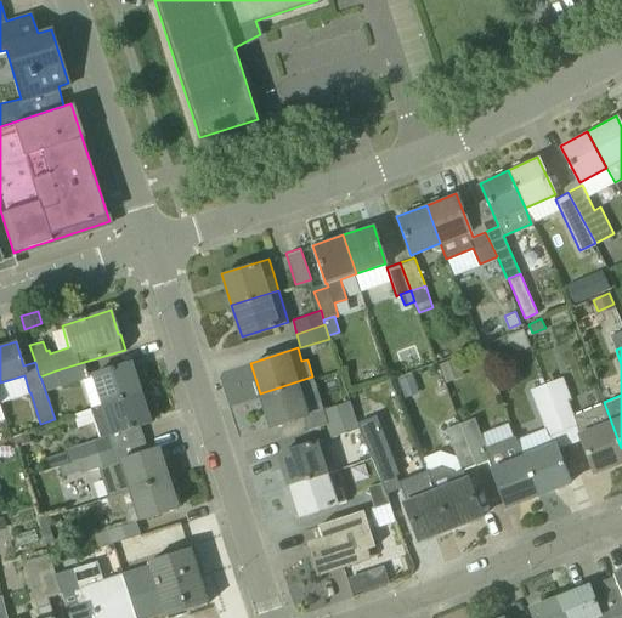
[(446,381),(463,374),(456,356),(439,362),(446,381)]
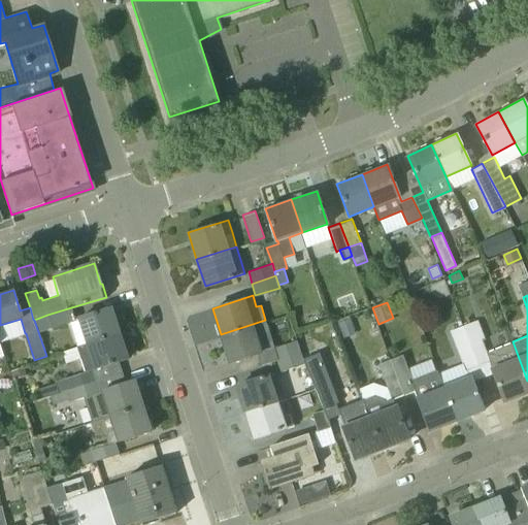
[(110,306),(77,318),(86,342),(119,332),(110,306)]
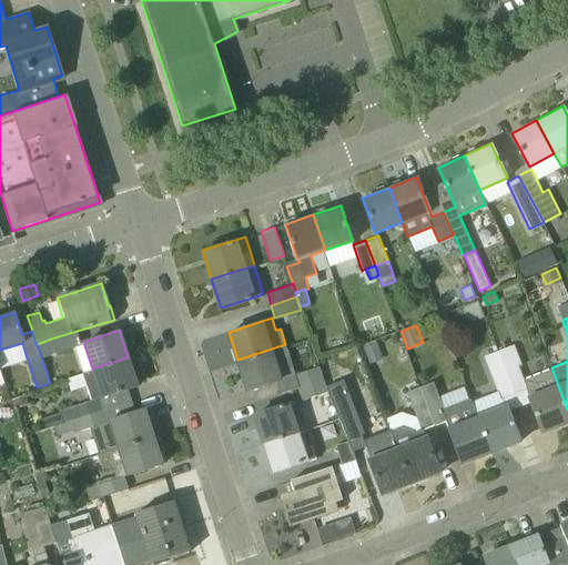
[(77,331),(51,339),(54,352),(80,343),(77,331)]
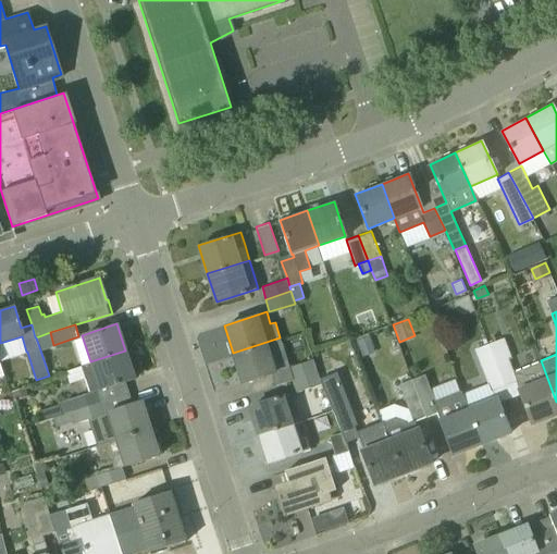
[(369,334),(356,340),(362,356),(375,351),(369,334)]
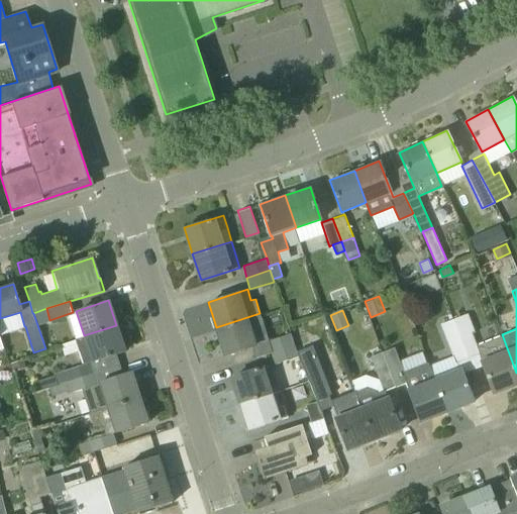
[(478,353),(493,392),(516,382),(516,373),(502,334),(477,344),(472,331),(475,330),(468,312),(452,318),(468,357),(478,353)]
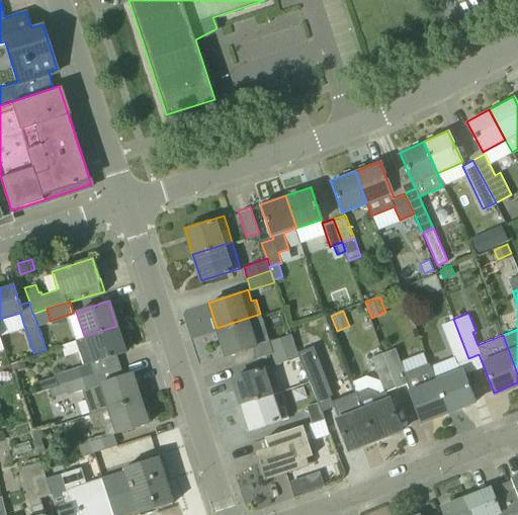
[(260,314),(217,328),(226,355),(251,346),(255,357),(270,352),(294,344),(291,333),(269,340),(260,314)]
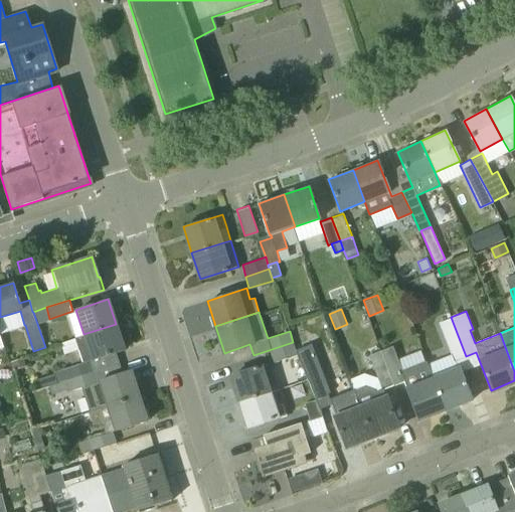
[(451,317),(439,321),(455,361),(466,356),(451,317)]
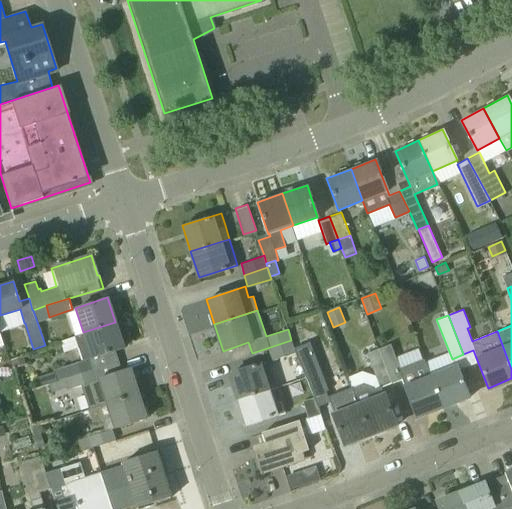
[(57,379),(68,376),(94,367),(90,357),(123,347),(115,322),(83,332),(74,335),(78,346),(82,359),(53,369),(57,379)]
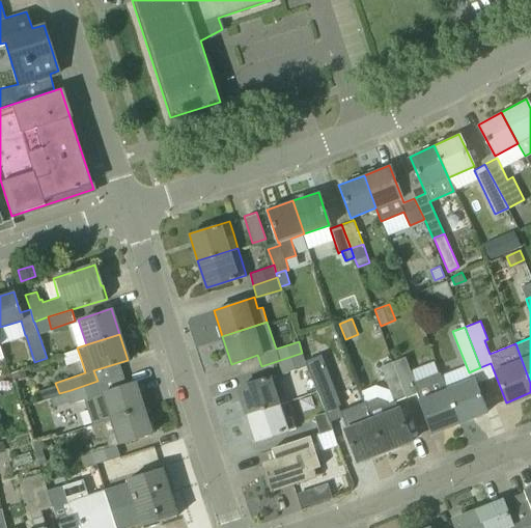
[(277,361),(281,373),(306,365),(302,353),(277,361)]
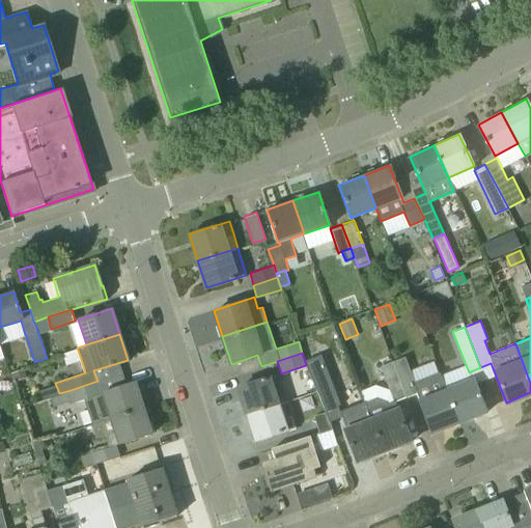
[(458,421),(446,388),(439,371),(414,381),(410,368),(404,357),(393,361),(406,396),(416,392),(431,432),(458,421)]
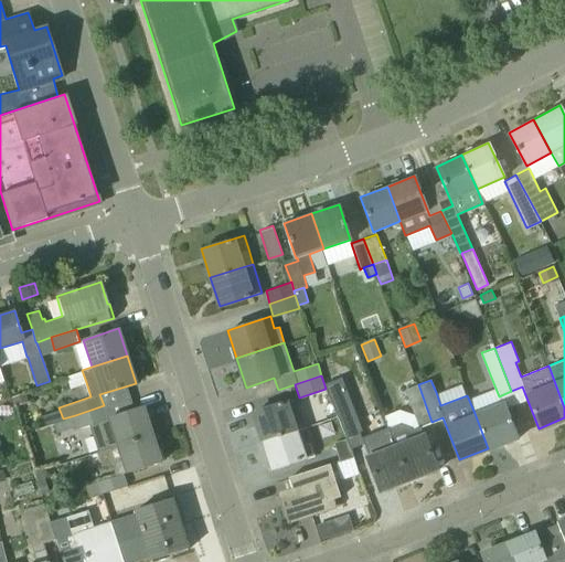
[(418,426),(422,426),(432,422),(418,384),(404,389),(418,426)]
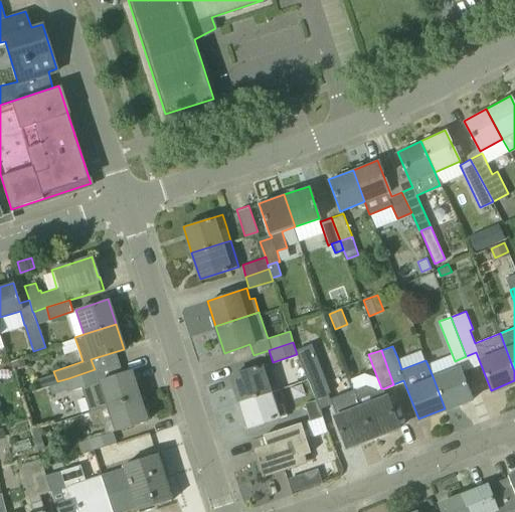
[(13,369),(26,365),(23,356),(10,360),(13,369)]
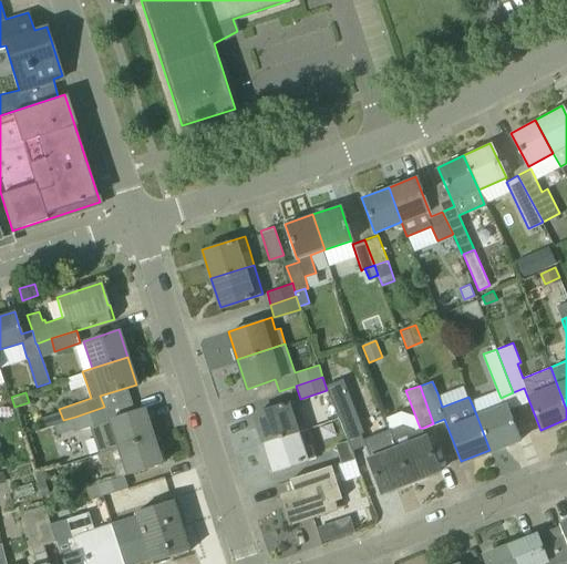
[(255,412),(264,441),(298,430),(295,417),(301,414),(297,399),(255,412)]
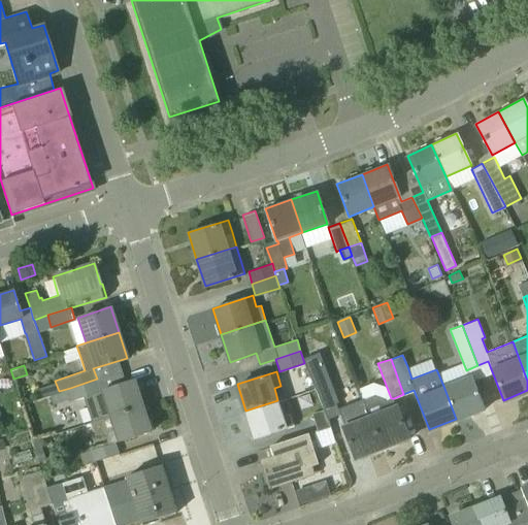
[(443,386),(456,419),(484,408),(470,374),(443,386)]
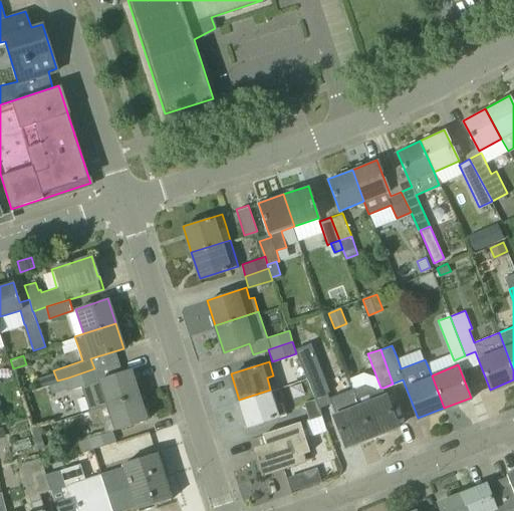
[(94,368),(68,377),(71,388),(80,385),(88,410),(138,394),(130,369),(97,378),(94,368)]
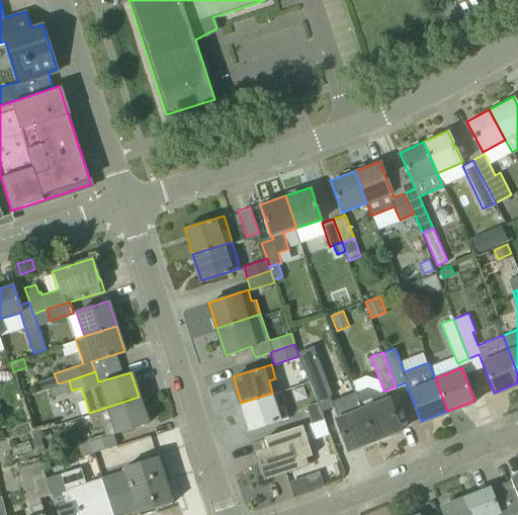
[(317,402),(323,415),(335,410),(321,375),(309,380),(317,402)]
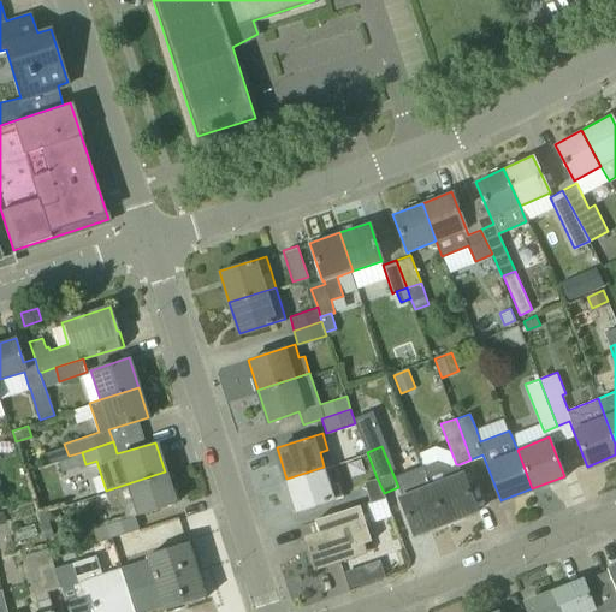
[(477,510),(460,464),(456,464),(449,467),(448,464),(436,461),(422,465),(430,482),(445,522),(477,510)]
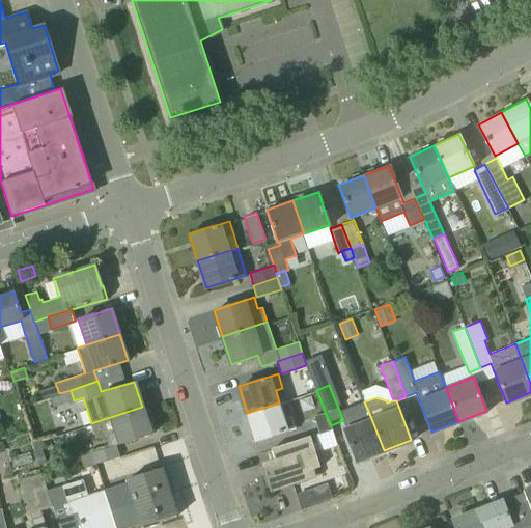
[(279,403),(247,413),(255,440),(295,427),(290,416),(284,418),(279,403)]
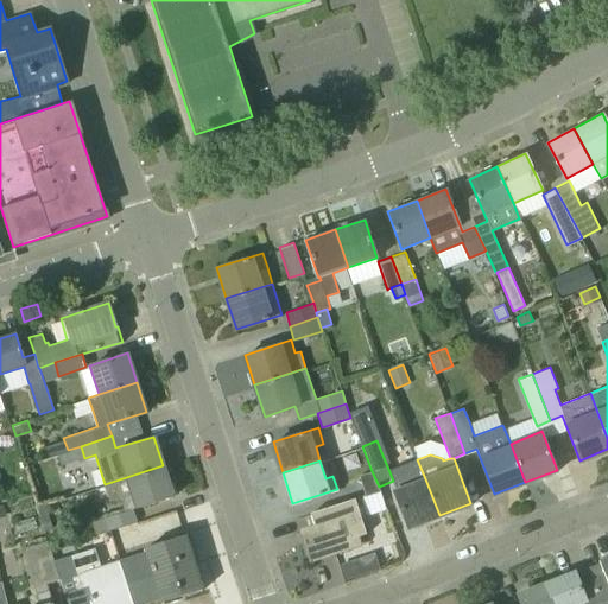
[(111,500),(120,496),(124,510),(92,521),(95,534),(138,520),(133,508),(172,495),(163,465),(105,484),(111,500)]
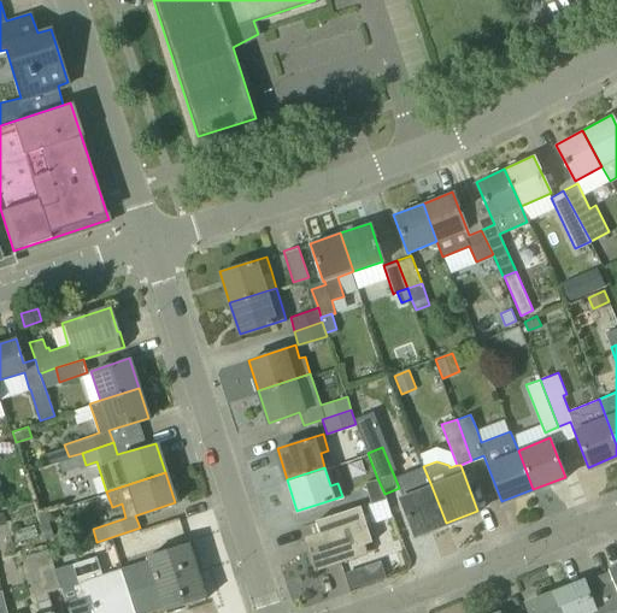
[(386,496),(385,494),(377,478),(365,482),(371,501),(386,496)]
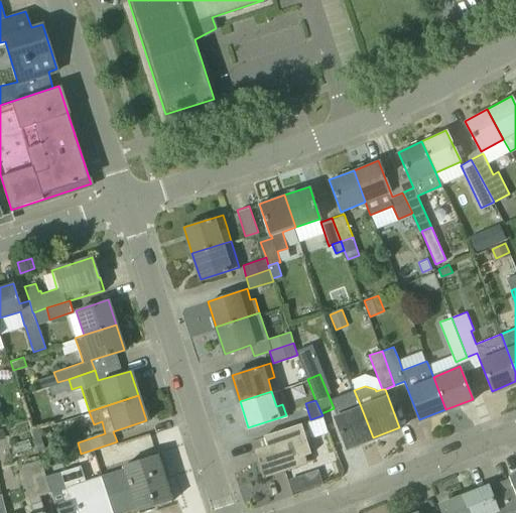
[(334,414),(347,447),(373,437),(360,404),(334,414)]
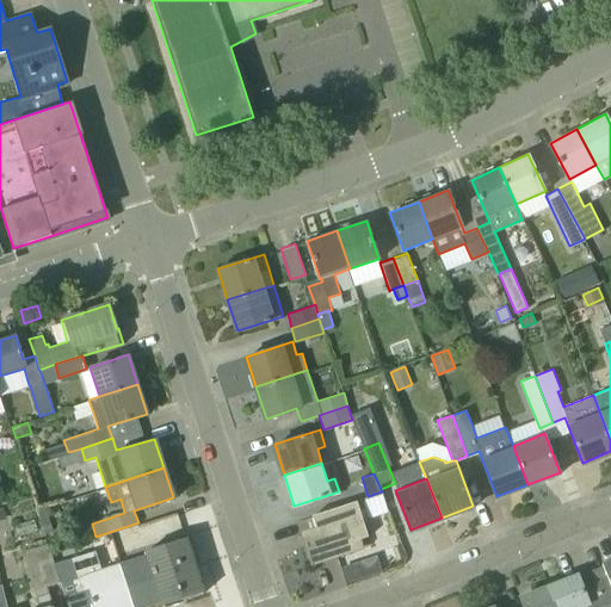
[(368,536),(359,507),(357,500),(312,514),(316,528),(303,532),(313,562),(357,549),(355,540),(368,536)]
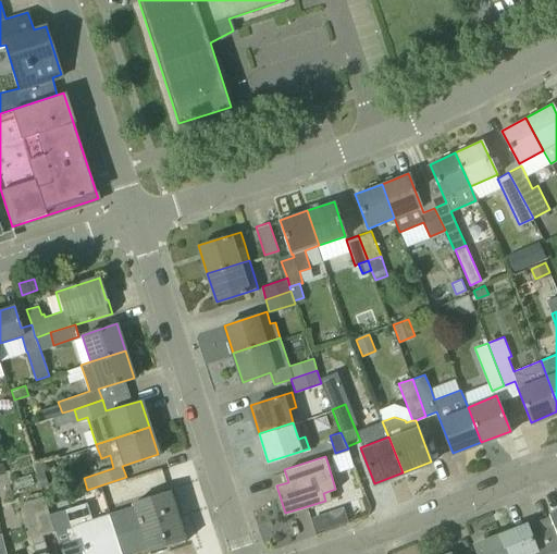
[(50,501),(61,495),(53,482),(42,489),(50,501)]
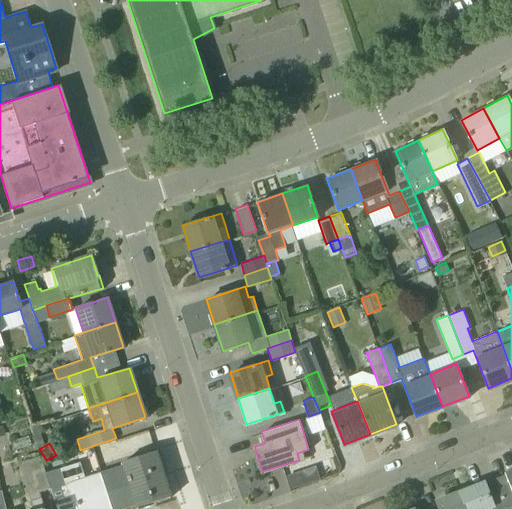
[(156,450),(121,461),(122,464),(100,471),(111,508),(121,508),(136,504),(137,508),(138,508),(138,507),(142,506),(145,507),(149,506),(151,503),(153,502),(153,503),(170,498),(156,450)]
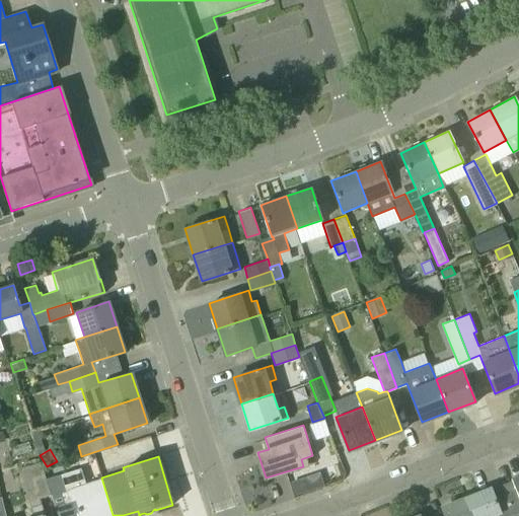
[(18,467),(27,498),(39,495),(40,499),(51,495),(46,477),(41,460),(18,467)]
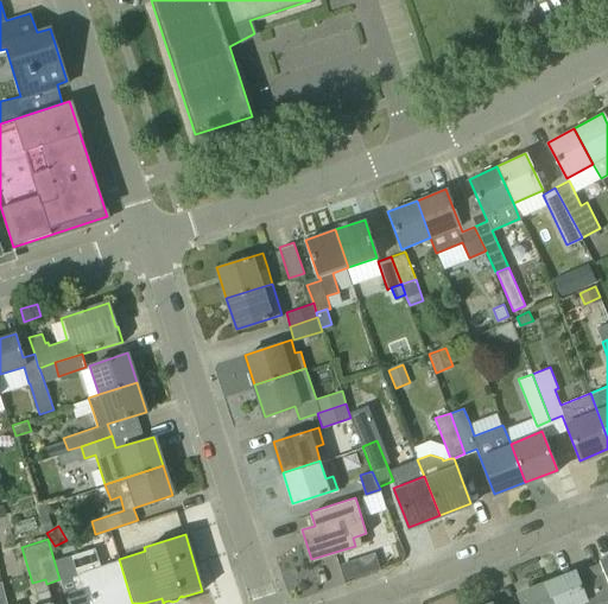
[(54,559),(59,579),(67,603),(132,603),(119,559),(100,565),(95,547),(71,554),(54,559)]
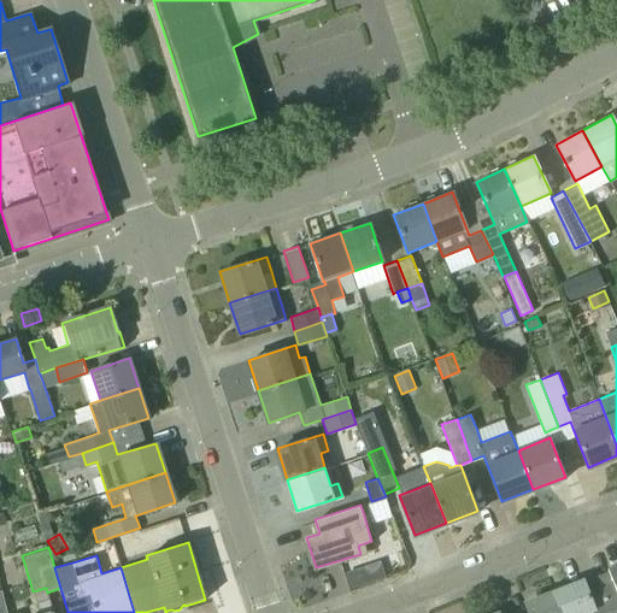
[(358,566),(345,571),(351,587),(364,582),(358,566)]
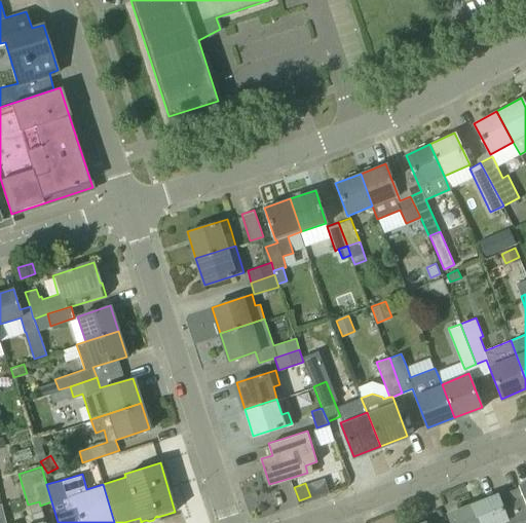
[(525,522),(525,484),(520,487),(523,494),(513,498),(522,522),(525,522)]
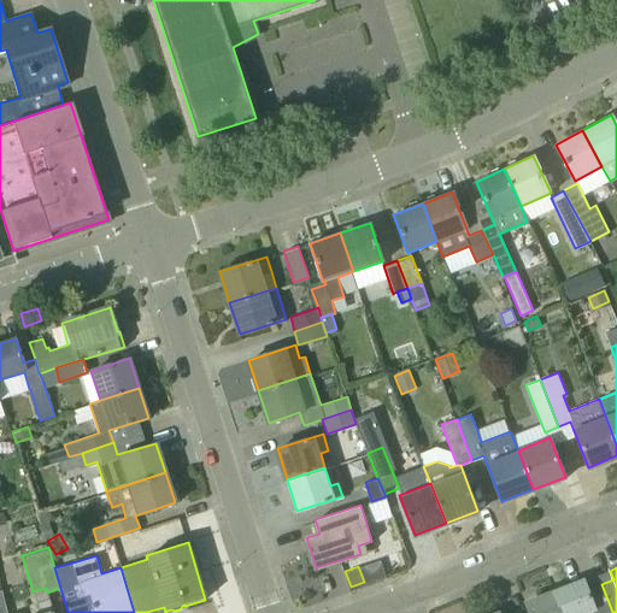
[(583,581),(556,591),(563,612),(612,612),(601,584),(587,589),(583,581)]
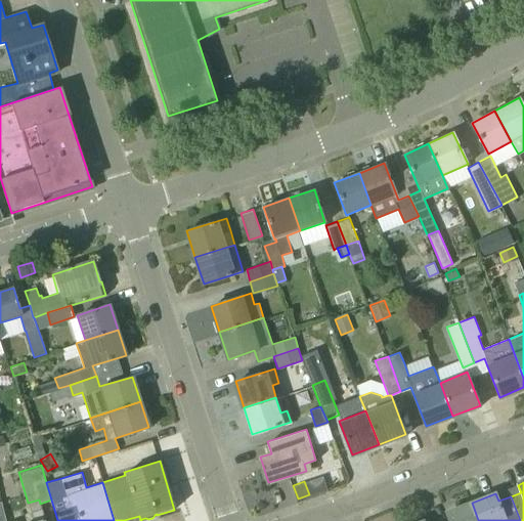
[(478,520),(472,503),(446,513),(449,520),(448,520),(478,520)]
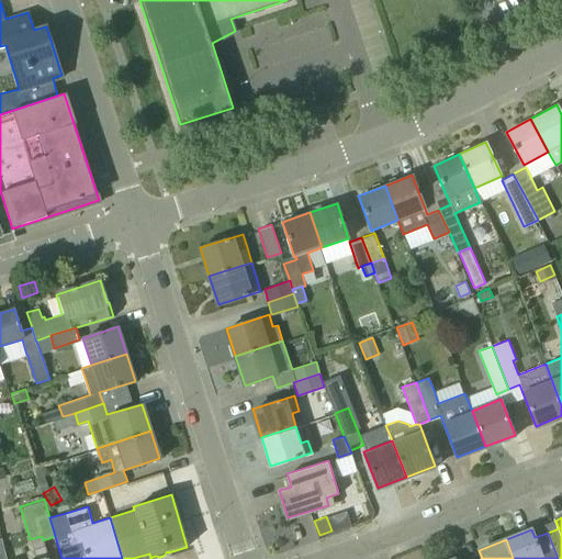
[(48,558),(44,546),(33,549),(35,558),(18,558),(13,558),(48,558)]
